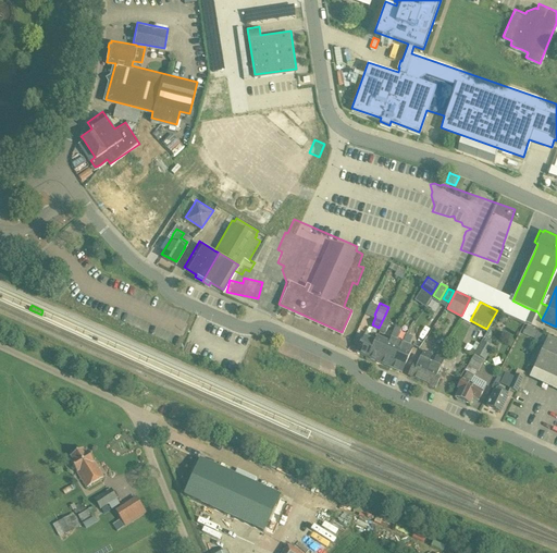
[(385,315),(379,328),(385,331),(388,321),(390,317),(385,315)]
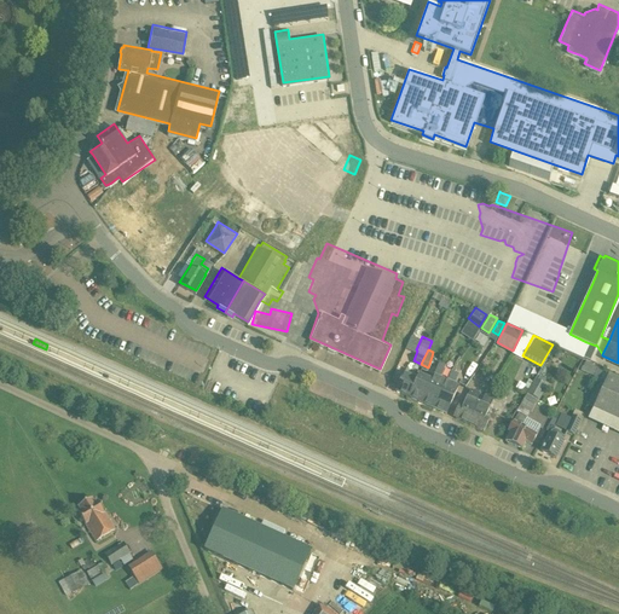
[(594,372),(600,376),(603,369),(605,365),(585,357),(583,364),(595,369),(594,372)]
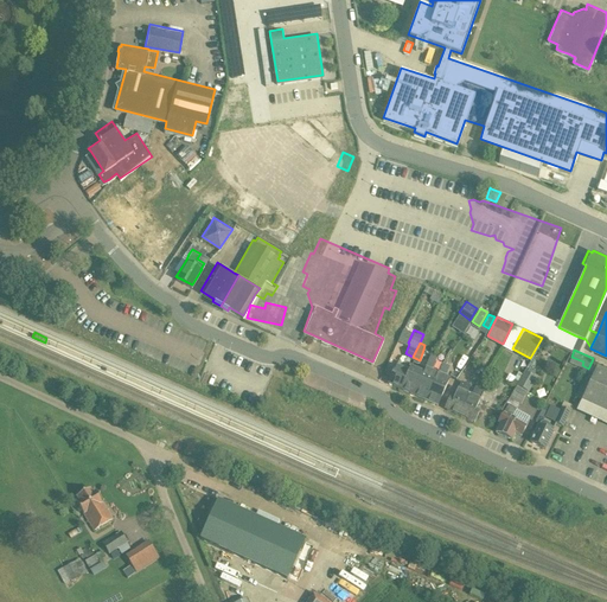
[(408,369),(410,364),(409,363),(410,360),(406,358),(406,362),(398,358),(396,364),(389,380),(401,385),(408,369)]
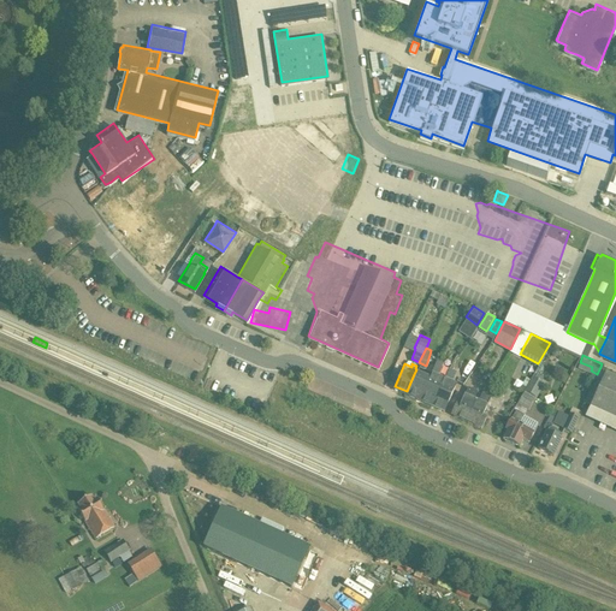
[(615,374),(605,369),(600,367),(597,374),(585,401),(590,403),(615,415),(615,374)]
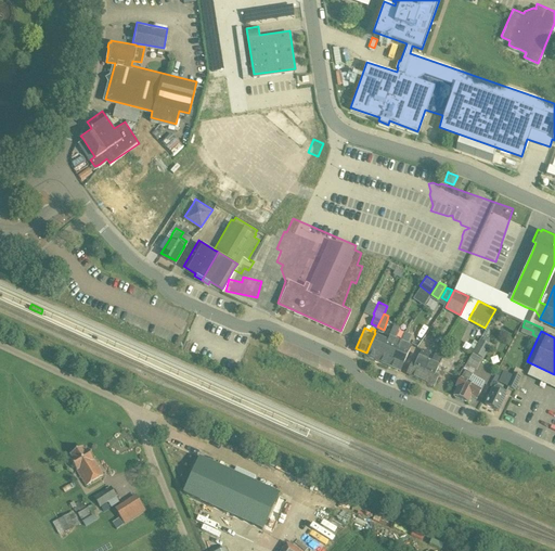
[(385,343),(384,342),(375,338),(377,334),(375,333),(373,337),(366,353),(377,358),(385,343)]
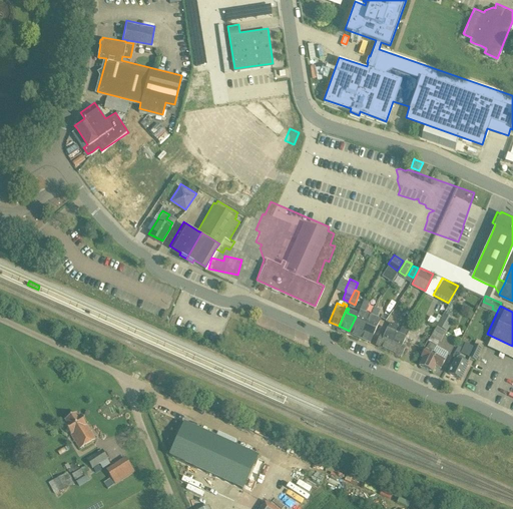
[(365,321),(369,312),(359,308),(355,316),(356,317),(349,331),(359,335),(365,321)]
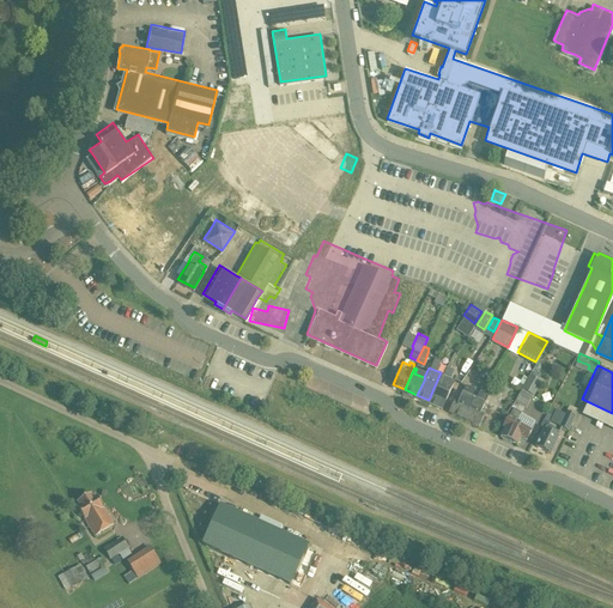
[(541,372),(534,369),(532,372),(529,371),(522,385),(515,399),(526,405),(533,391),(533,393),(541,377),(539,376),(541,372)]
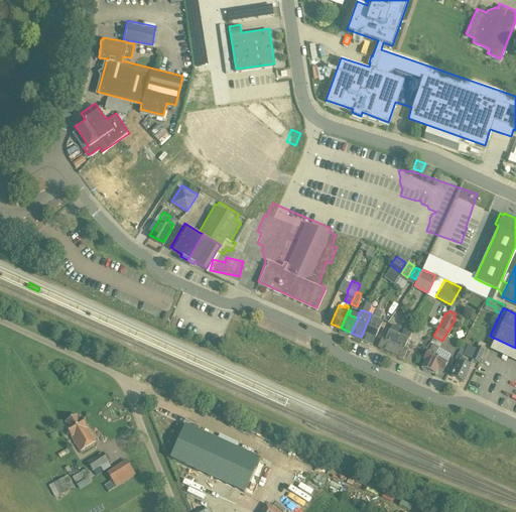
[(367,323),(361,337),(371,342),(378,328),(380,329),(382,325),(377,323),(379,317),(376,315),(371,313),(367,323)]
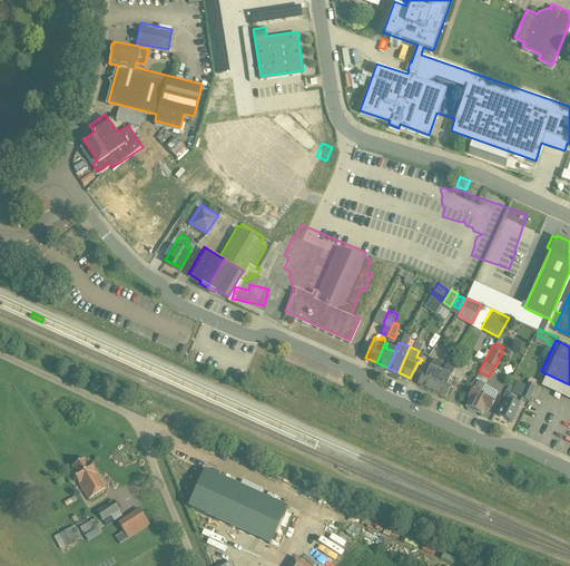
[(431,388),(440,368),(439,367),(442,359),(434,355),(433,355),(430,363),(425,372),(422,371),(418,381),(431,388)]
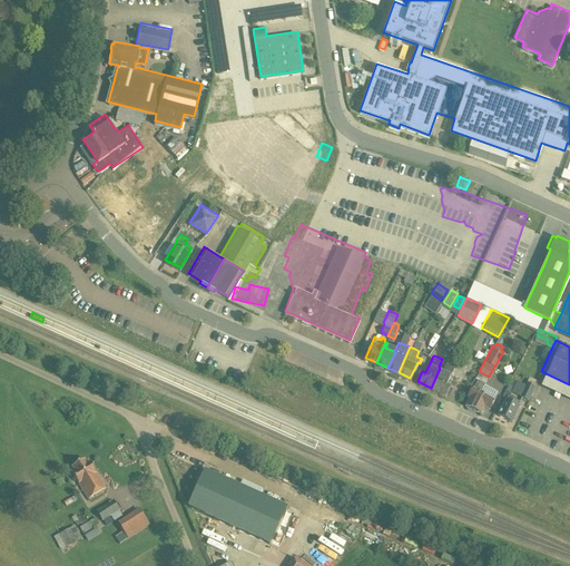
[(440,368),(431,388),(445,393),(450,383),(451,380),(448,379),(451,372),(454,366),(445,361),(442,369),(440,368)]
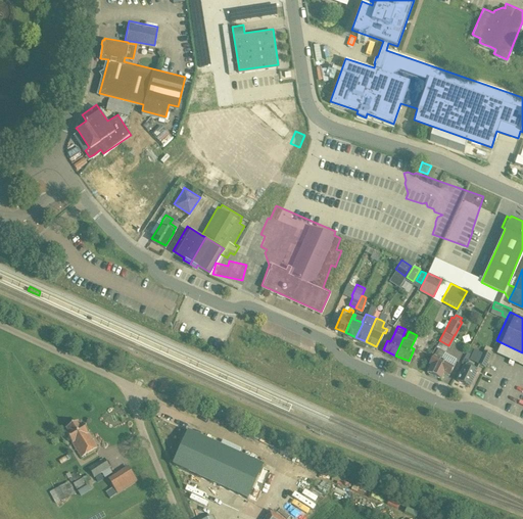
[(481,352),(477,361),(485,365),(491,351),(493,346),(485,343),(483,348),(483,347),(481,352)]
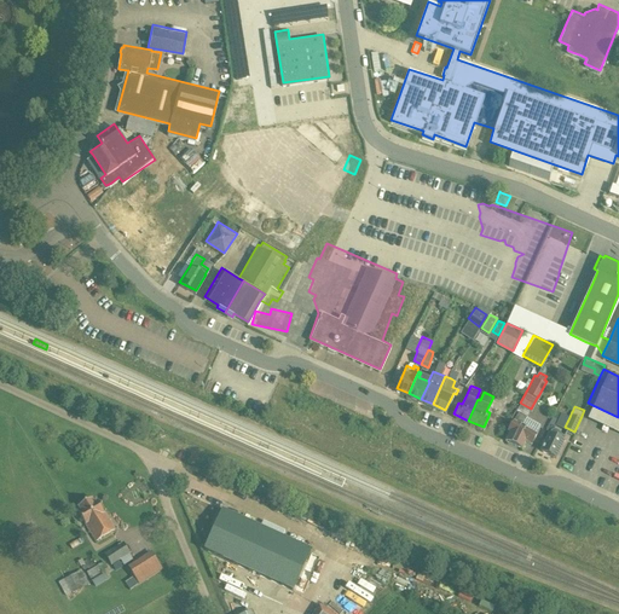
[(519,410),(514,418),(508,428),(509,429),(505,438),(522,445),(526,438),(531,440),(537,432),(521,423),(527,413),(519,410)]
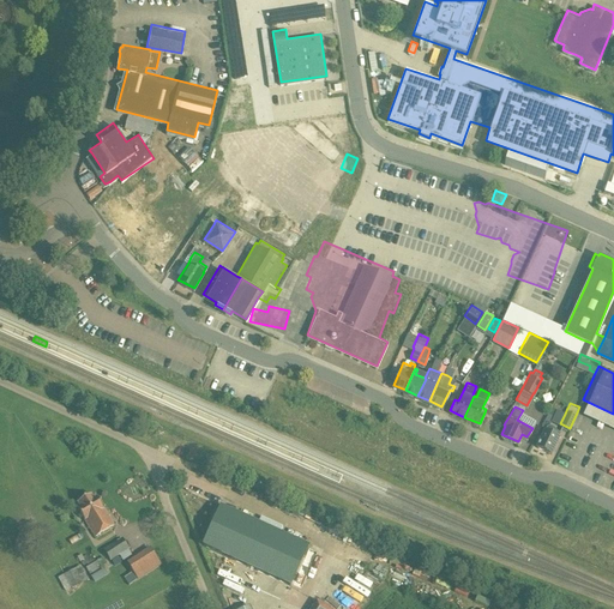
[(426,417),(438,422),(441,412),(431,408),(426,417)]
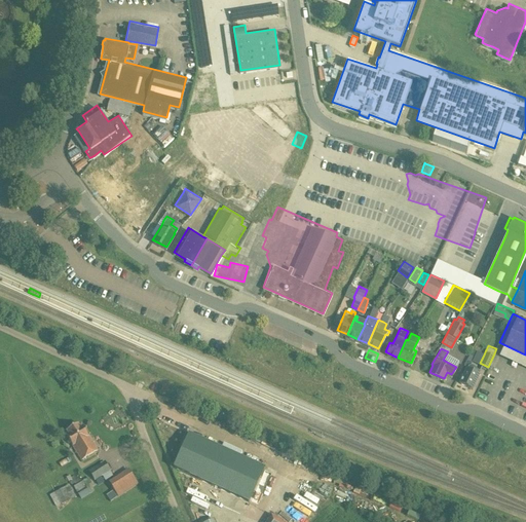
[(468,363),(466,367),(466,366),(459,380),(473,386),(479,372),(480,368),(477,367),(476,364),(472,362),(468,363)]
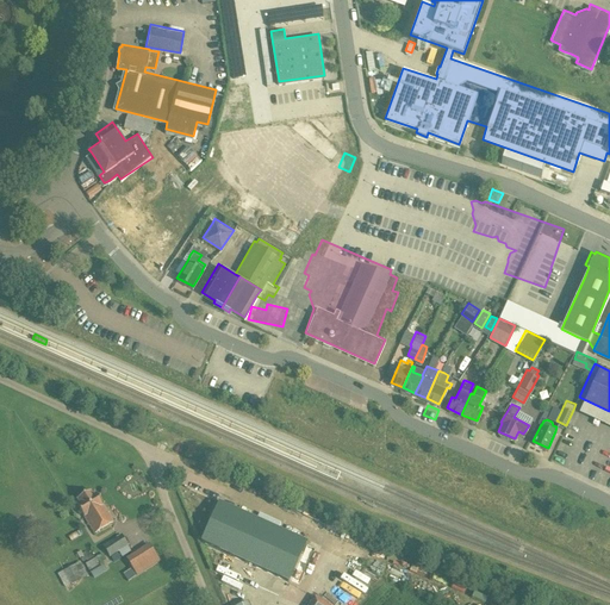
[(94,530),(104,524),(113,518),(103,501),(97,491),(93,492),(91,487),(76,496),(80,500),(78,503),(83,513),(85,513),(94,530)]
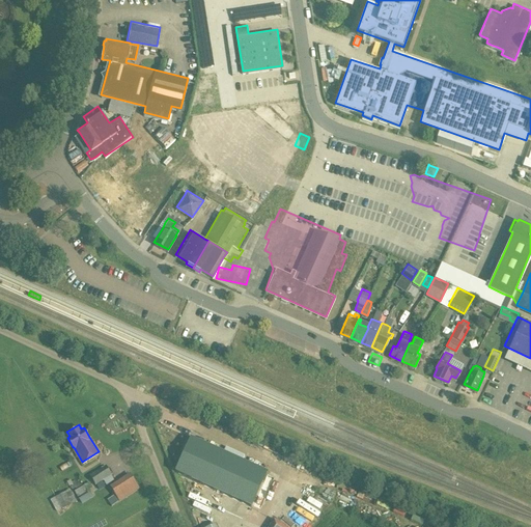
[(189,436),(174,468),(250,502),(264,470),(189,436)]
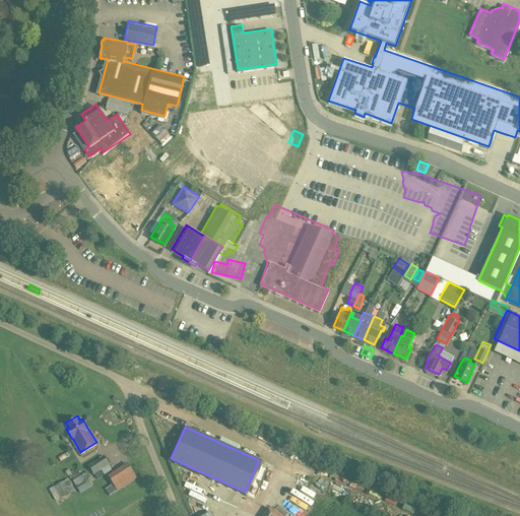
[(104,472),(112,467),(104,452),(87,462),(93,472),(102,468),(104,472)]
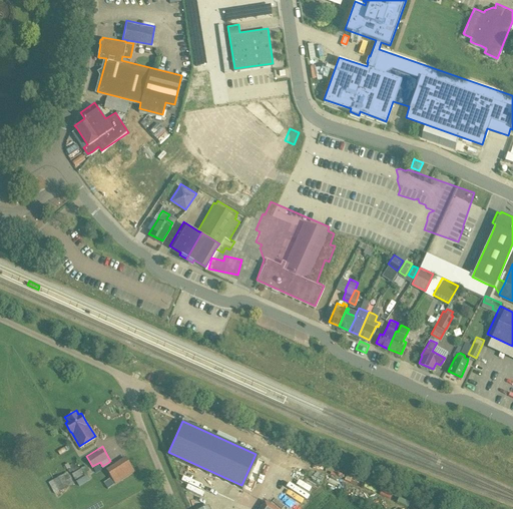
[(115,481),(134,469),(125,455),(106,467),(115,481)]
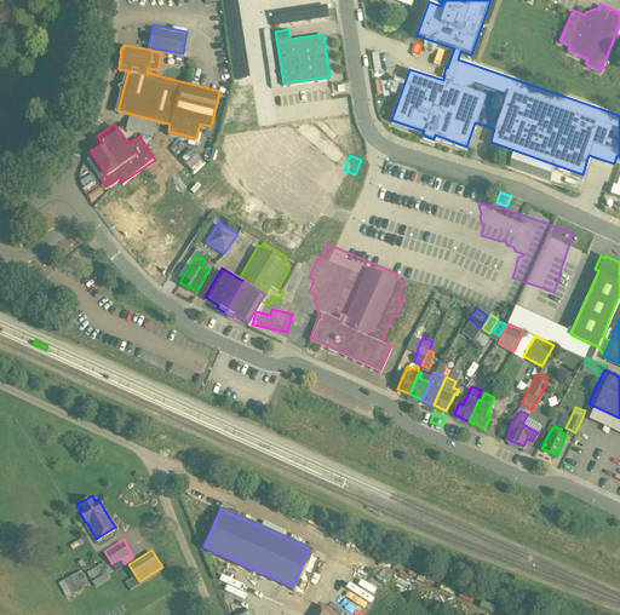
[(101,568),(107,564),(104,558),(86,569),(91,578),(101,572),(98,568),(101,567),(101,568)]
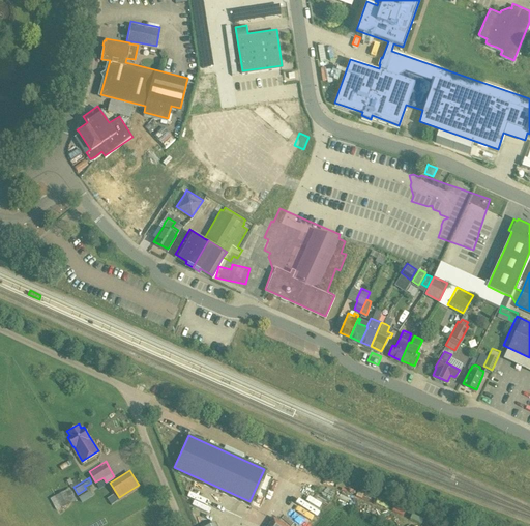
[(301,505),(310,486),(299,483),(292,502),(301,505)]
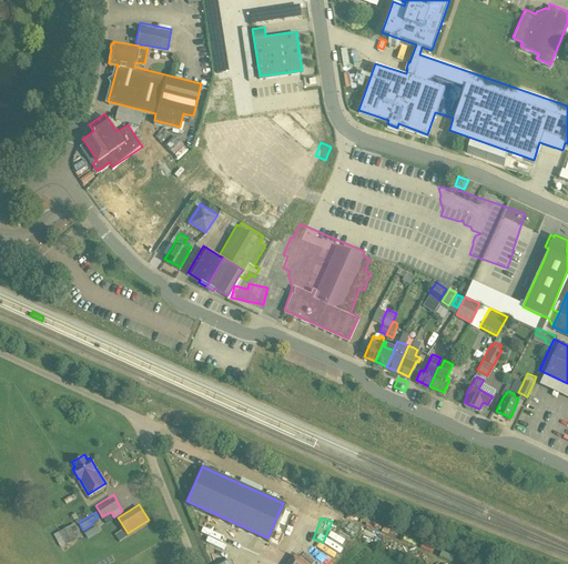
[(82,532),(74,520),(59,529),(59,526),(52,530),(61,544),(82,532)]
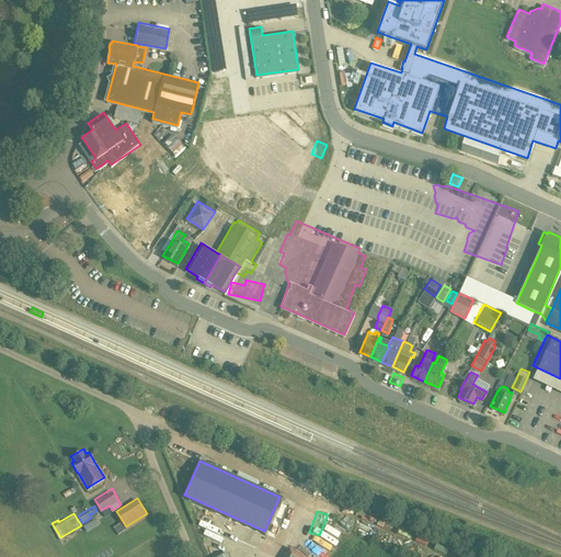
[(332,514),(312,554),(319,556),(325,556),(343,521),(332,514)]
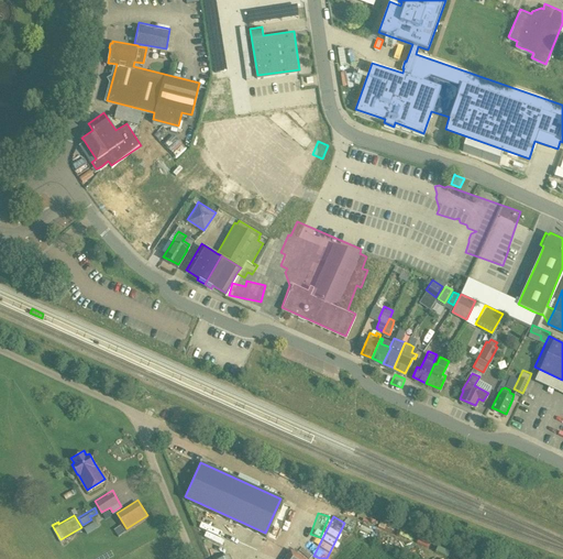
[(268,535),(255,529),(254,534),(240,527),(235,536),(263,548),(268,535)]
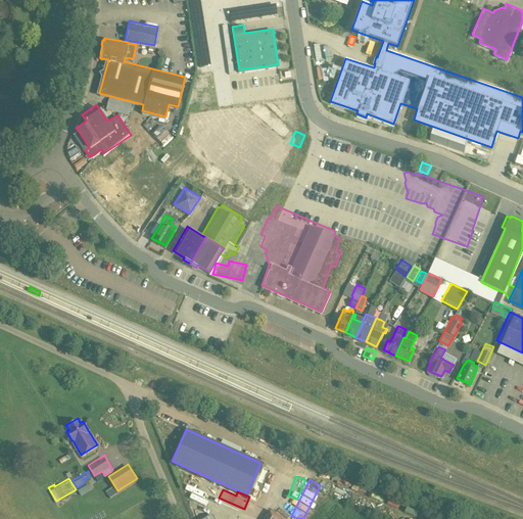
[(315,509),(324,499),(320,496),(311,506),(315,509)]
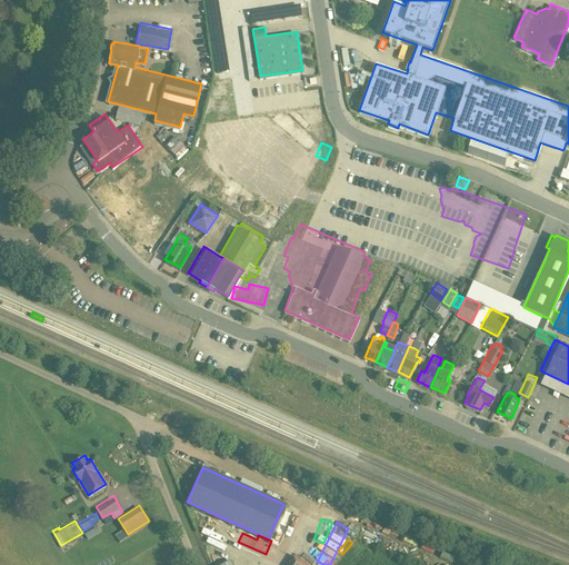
[(312,564),(293,553),(285,564),(312,564)]
